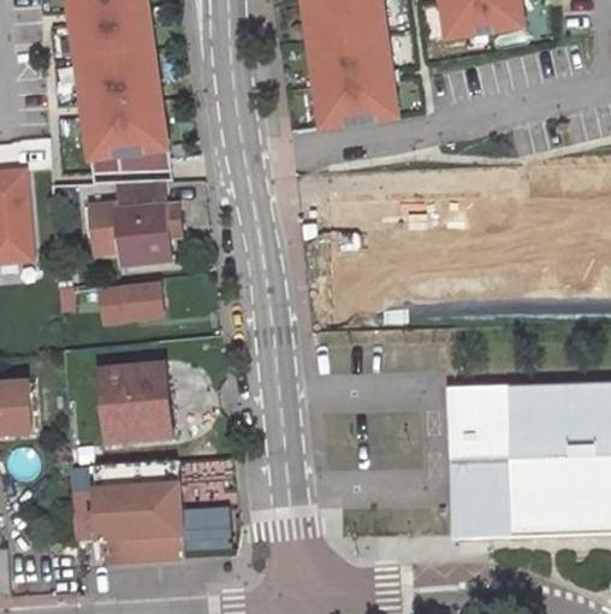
[(170,166),(154,0),(70,0),(85,173),(170,166)]
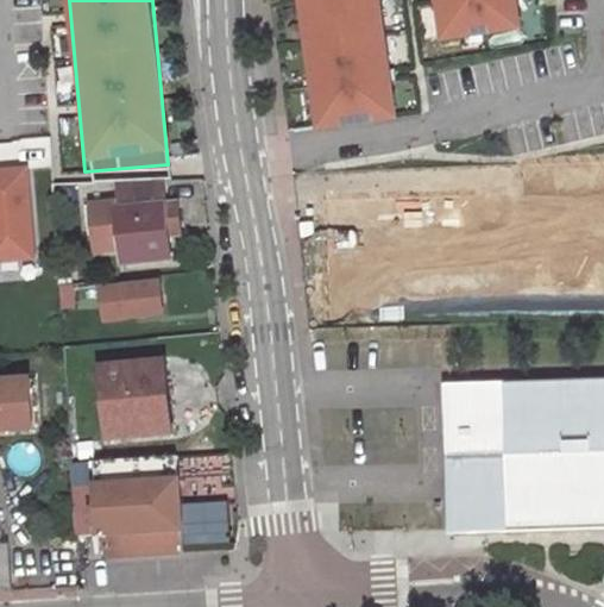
[(394,119),(383,0),(297,0),(309,126),(394,119)]
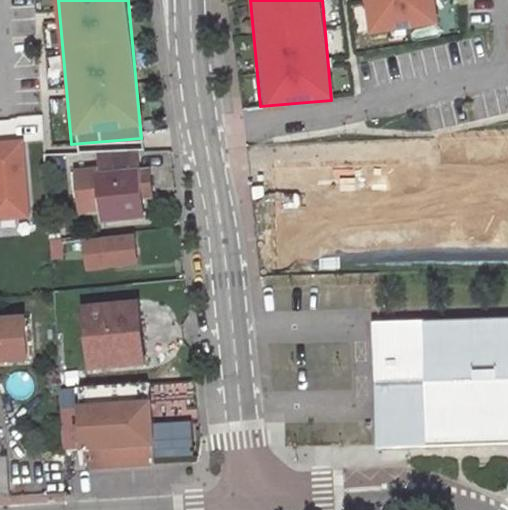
[(365,0),(367,31),(438,26),(436,0),(365,0)]
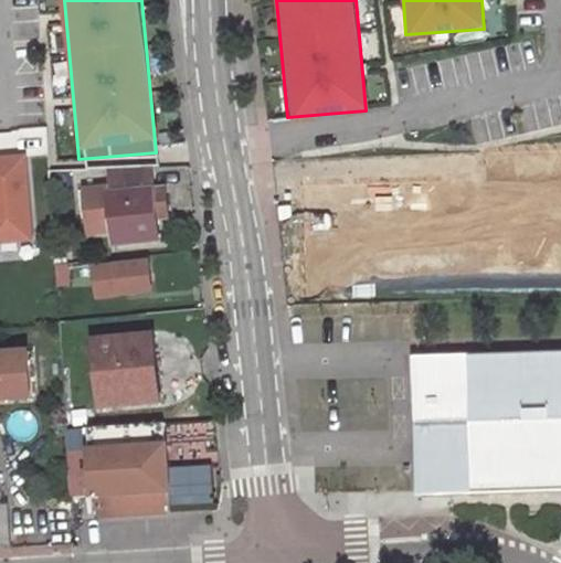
[(0,242),(30,241),(25,151),(0,152),(0,242)]
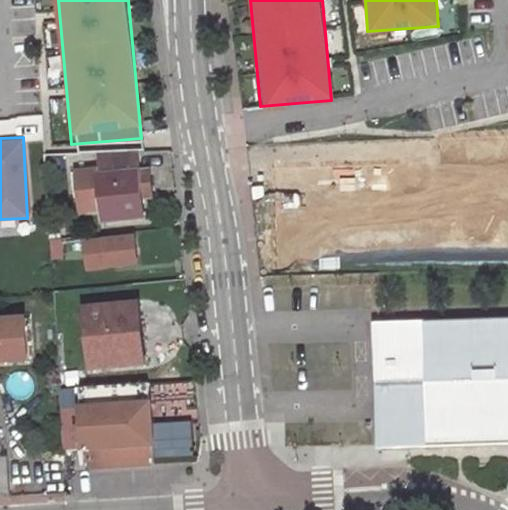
[(141,215),(135,168),(133,149),(92,150),(100,219),(141,215)]
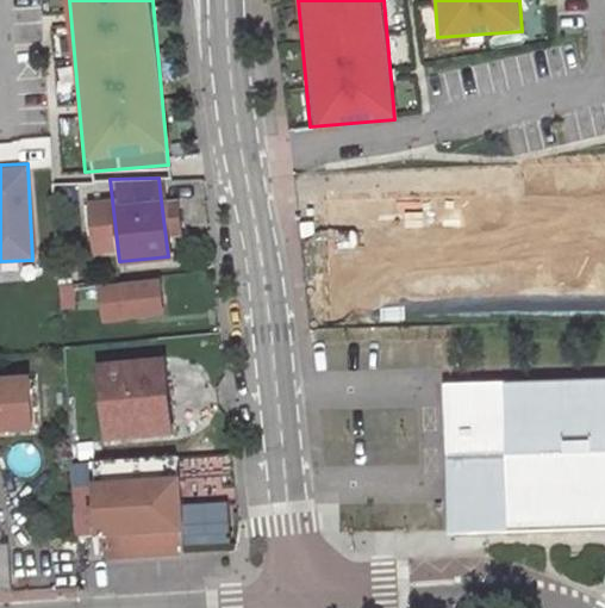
[(100,320),(160,312),(155,280),(97,287),(100,320)]
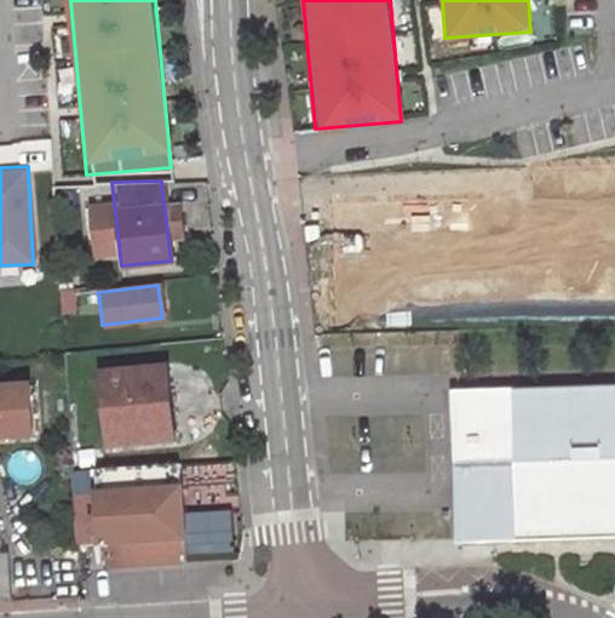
[(172,441),(165,365),(98,371),(105,445),(172,441)]
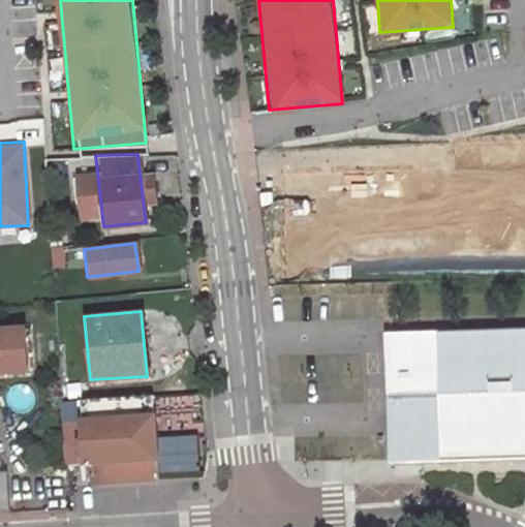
[(0,371),(26,369),(24,323),(0,326),(0,371)]
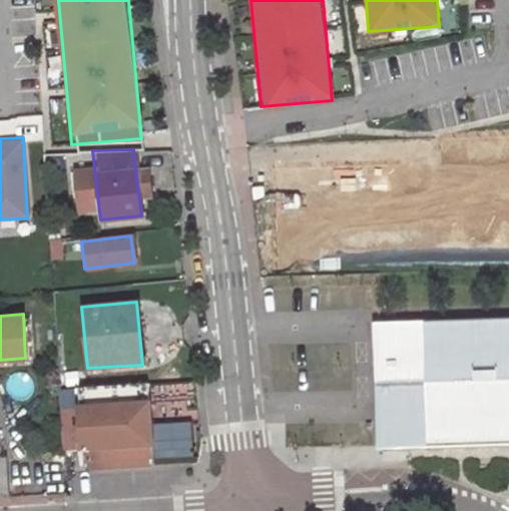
[(382,447),(508,443),(508,317),(379,321),(382,447)]
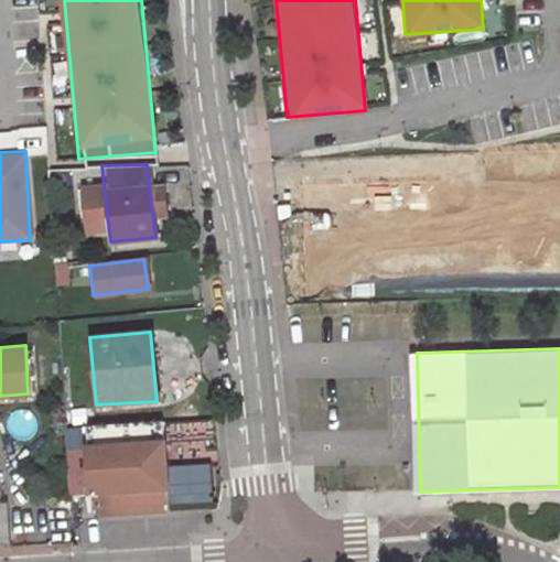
[(161,421),(85,428),(87,445),(64,447),(67,495),(90,494),(92,512),(167,509),(161,421)]
